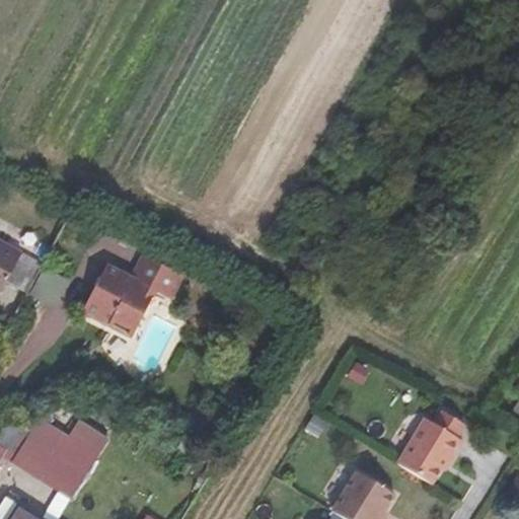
[(20,252),(42,265),(71,211),(53,202),(34,236),(30,234),(20,252)]
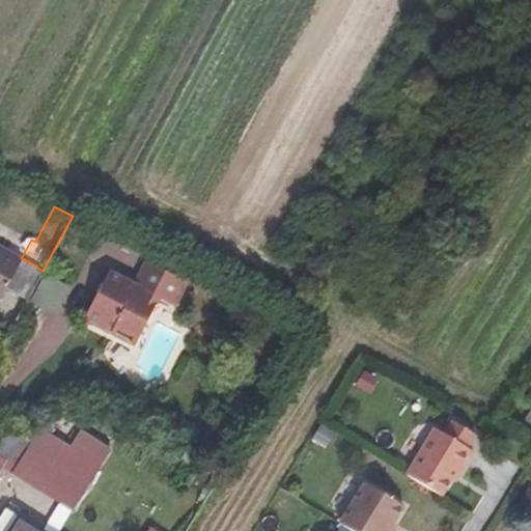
[(6,288),(27,300),(43,271),(21,258),(0,247),(0,297),(1,298),(6,288)]
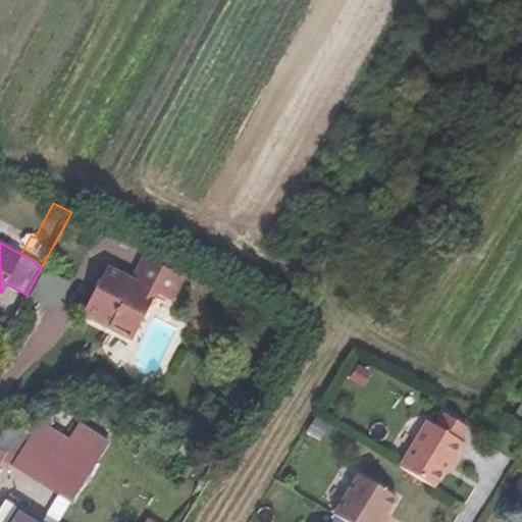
[(144,258),(181,276),(185,270),(147,251),(144,258)]
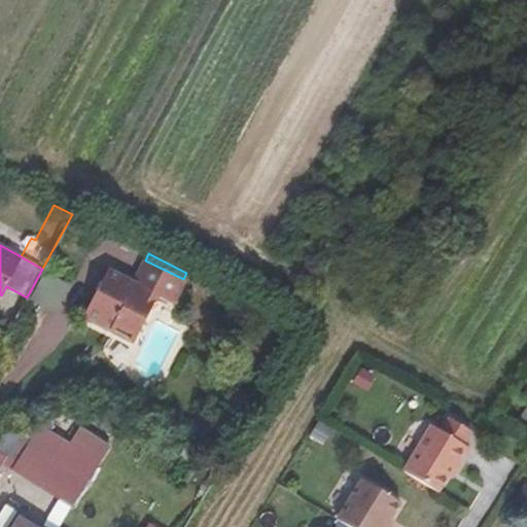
[(186,281),(183,279),(145,260),(134,281),(109,268),(84,316),(112,330),(114,325),(137,337),(157,297),(173,305),(186,281)]
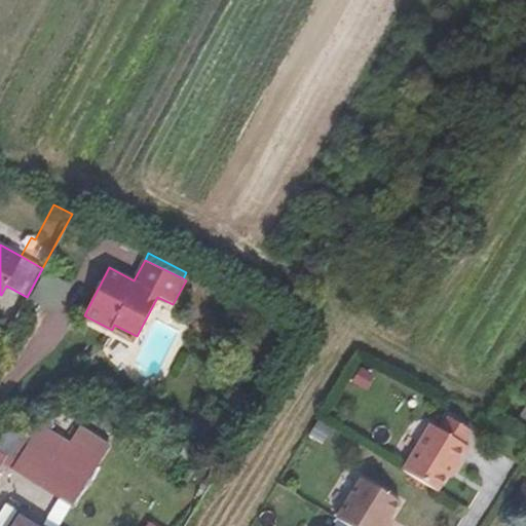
[(134,341),(137,336),(114,325),(112,330),(134,341)]
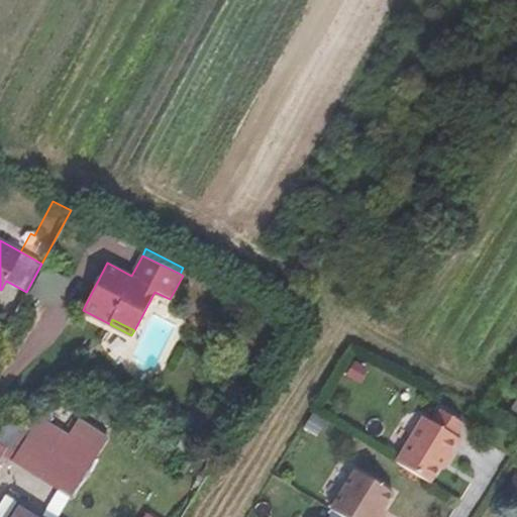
[(14,460),(73,497),(110,436),(81,418),(71,433),(42,415),(14,460)]
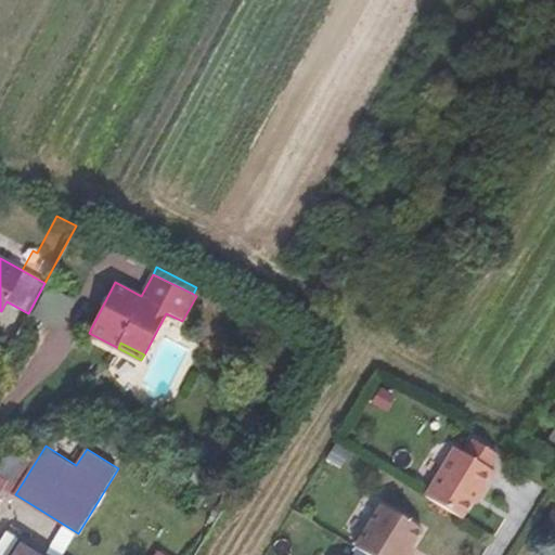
[(428,499),(464,520),(475,503),(481,493),(486,495),(498,475),(457,450),(428,499)]
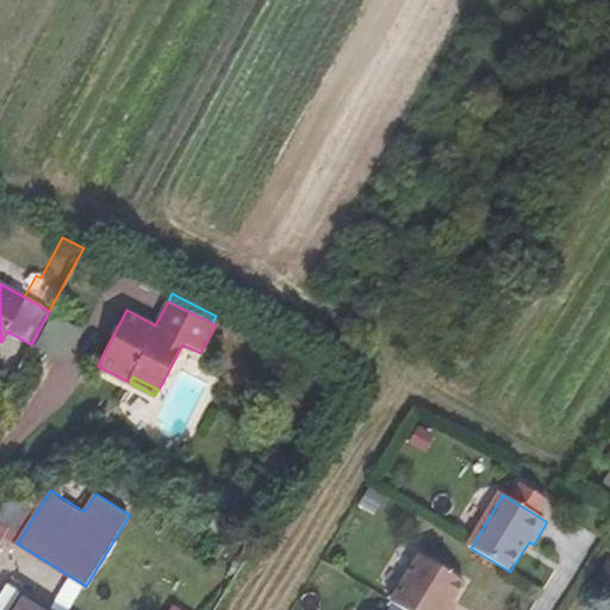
[(534,545),(529,542),(522,553),(527,555),(534,545)]
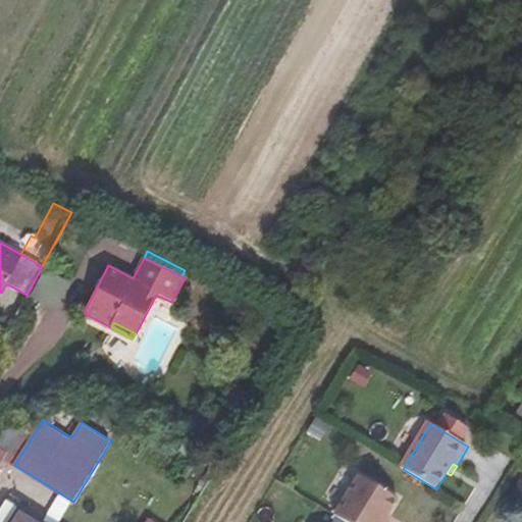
[(358,475),(333,515),(345,521),(381,521),(383,519),(396,498),(358,475)]
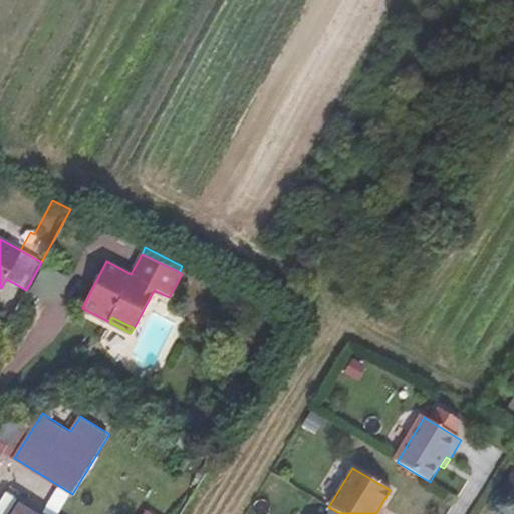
[(502,489),(513,496),(513,495),(513,473),(512,473),(502,489)]
